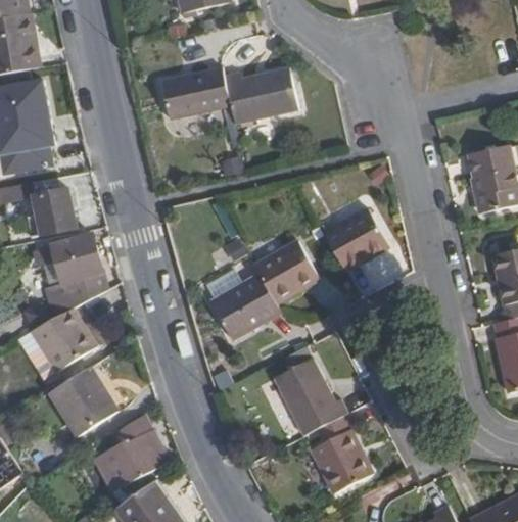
[(0,12),(30,8),(28,0),(0,0),(0,12)]
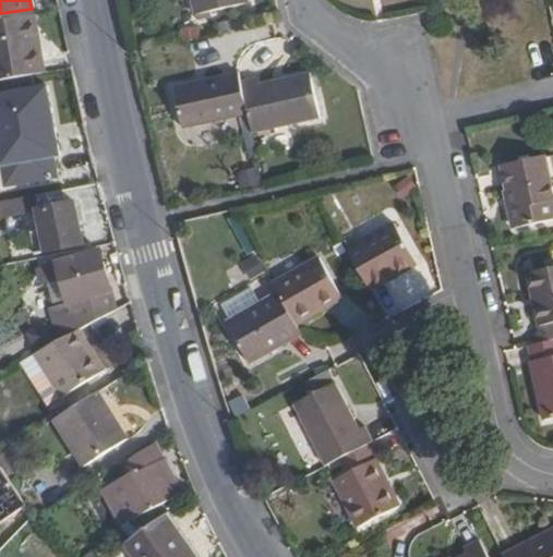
[(243,1),(242,0),(185,0),(189,13),(243,1)]
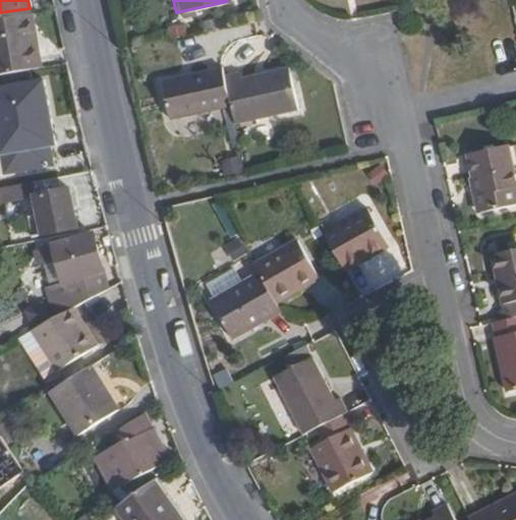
[(39,66),(31,11),(0,16),(0,73),(39,66)]
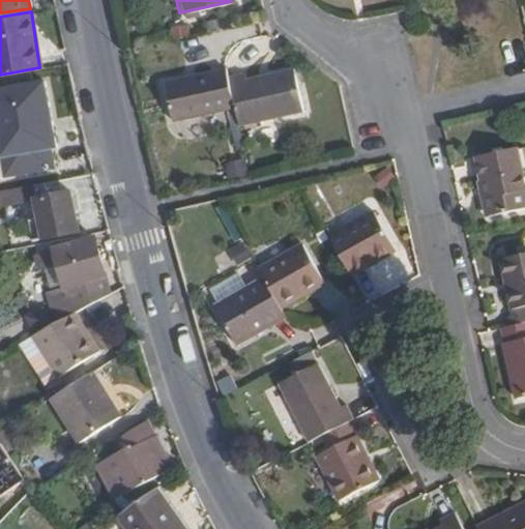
[(226,76),(225,67),(162,82),(171,120),(233,106),(226,76)]
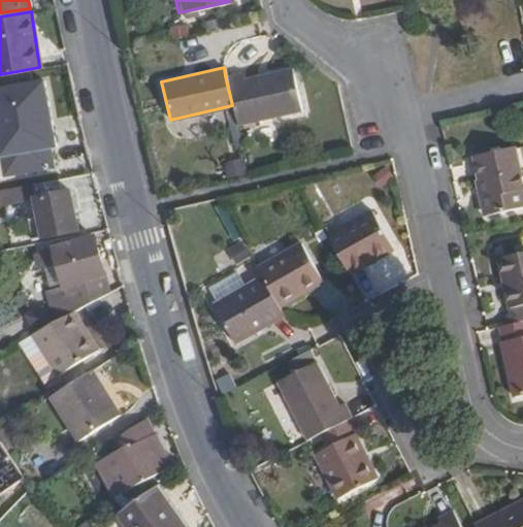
[(225,75),(232,105),(236,124),(299,110),(291,67),(246,77),(243,71),(225,75)]
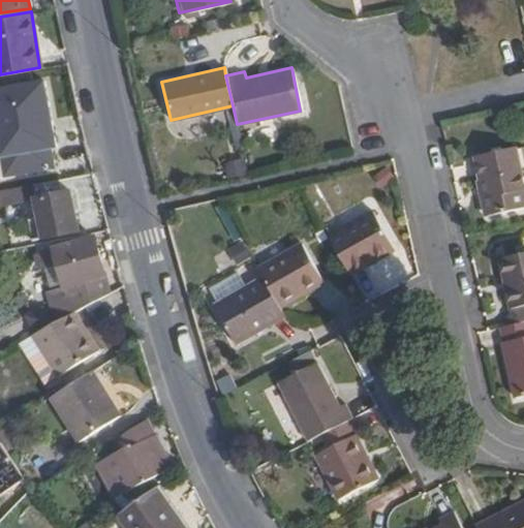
[(22,99),(13,101),(24,144),(30,144),(34,163),(44,161),(47,172),(61,168),(55,137),(43,141),(40,122),(55,119),(53,106),(48,107),(44,94),(50,93),(47,81),(19,86),(22,99)]
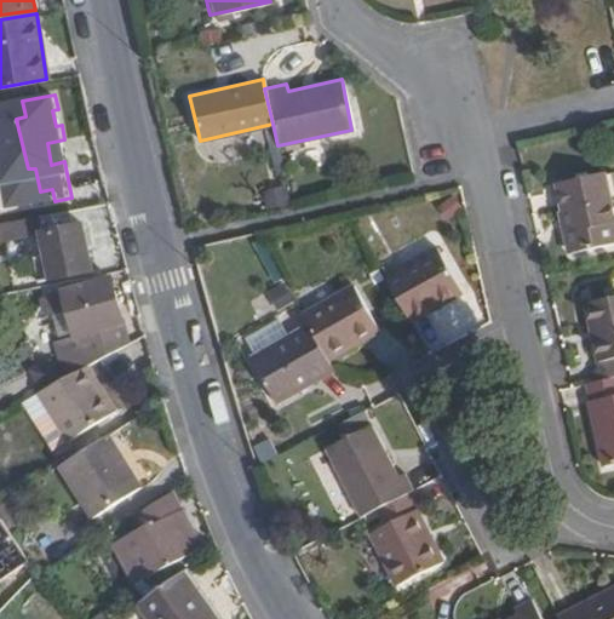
[(613,246),(613,219),(603,176),(555,187),(571,256),(613,246)]
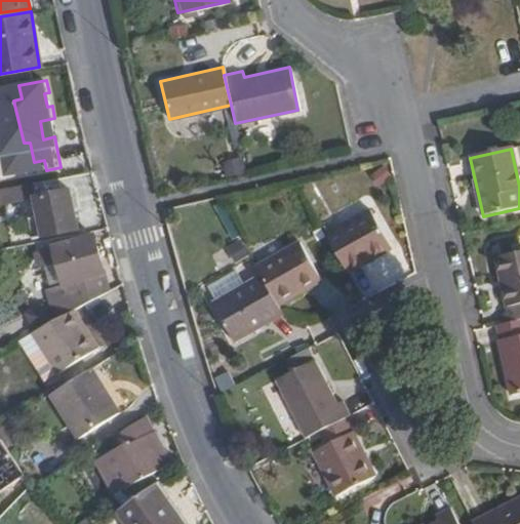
[(75,226),(68,187),(29,194),(37,234),(75,226)]
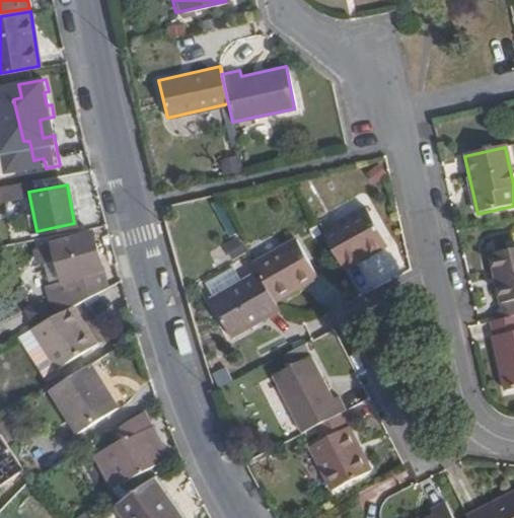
[(365,208),(321,232),(343,271),(386,245),(365,208)]
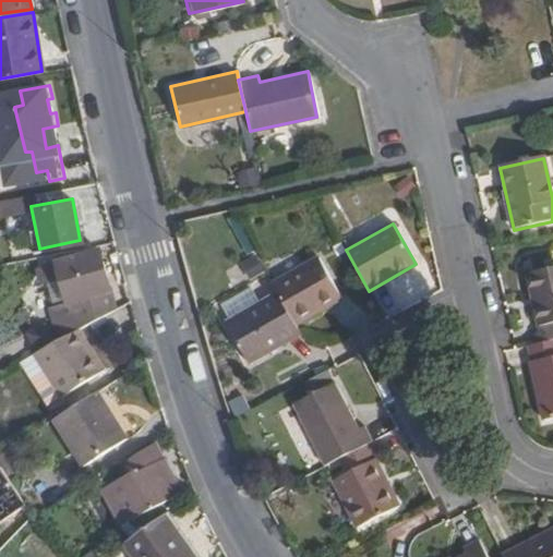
[(76,328),(103,313),(96,291),(108,287),(97,246),(56,258),(76,328)]
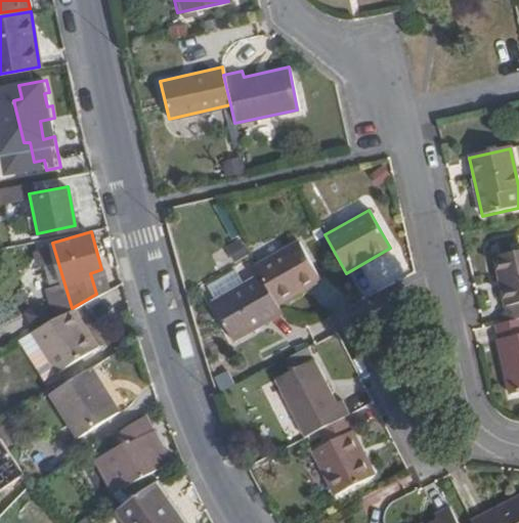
[(298,241),(254,266),(259,274),(275,305),(319,279),(298,241)]
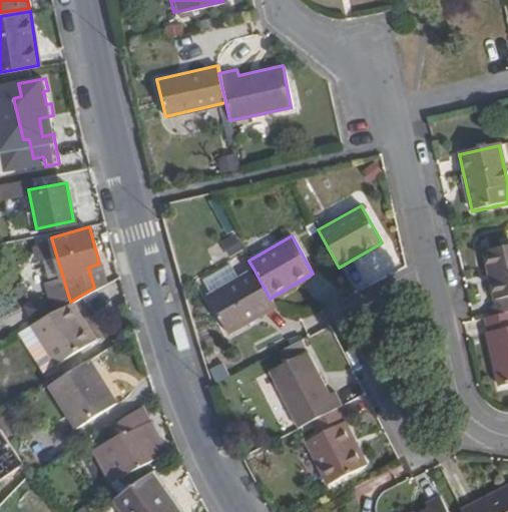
[(501,313),(507,311),(507,244),(485,250),(501,313)]
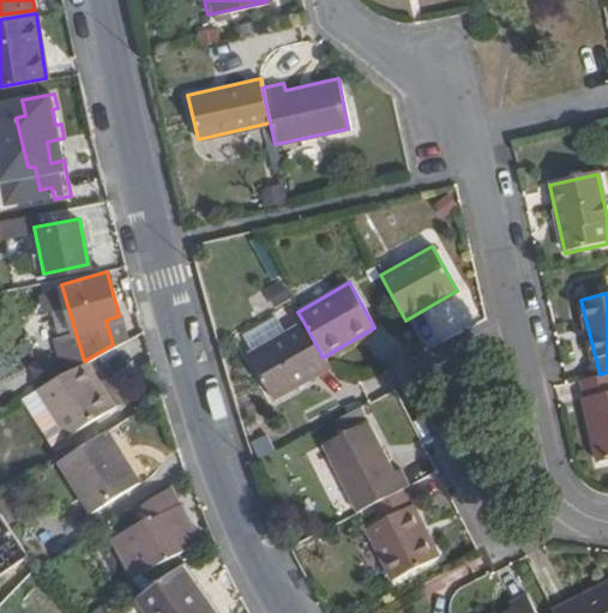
[(270,396),(327,365),(323,358),(304,322),(245,353),(270,396)]
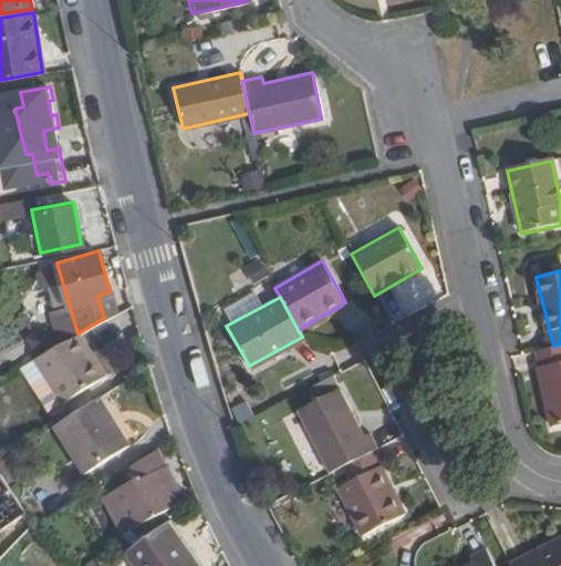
[(103,372),(78,333),(33,357),(62,399),(103,372)]
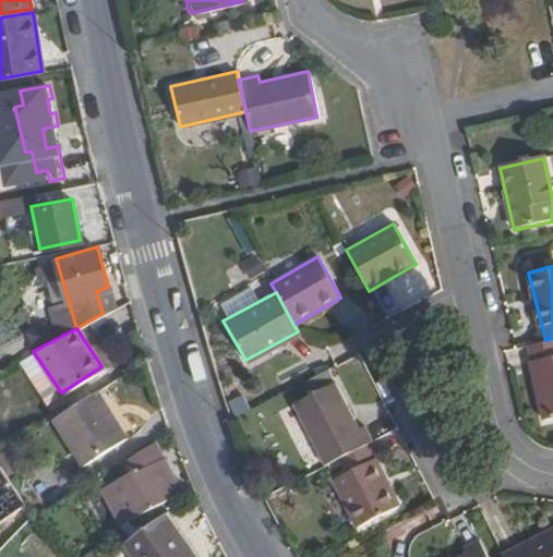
[(552,338),(545,340),(528,344),(547,416),(552,414),(552,338)]
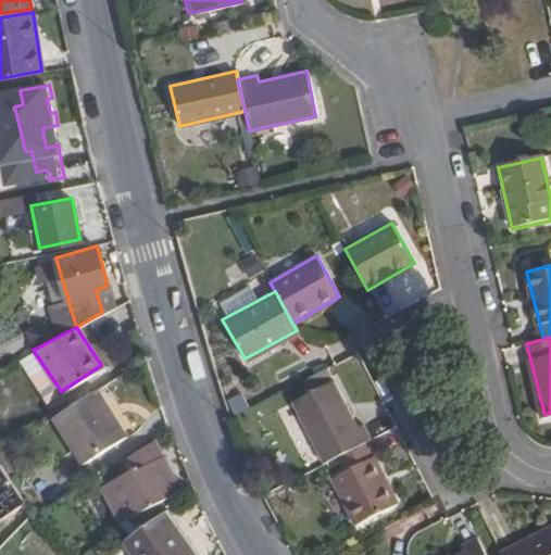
[(290,401),(322,462),(335,455),(364,440),(368,438),(360,421),(354,424),(330,380),(290,401)]
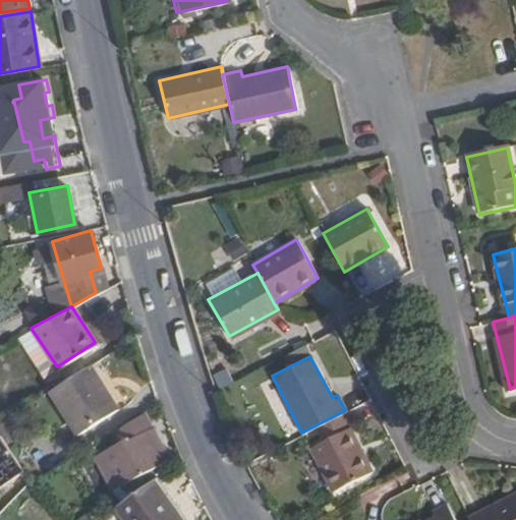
[(114,410),(86,365),(47,390),(75,435),(114,410)]
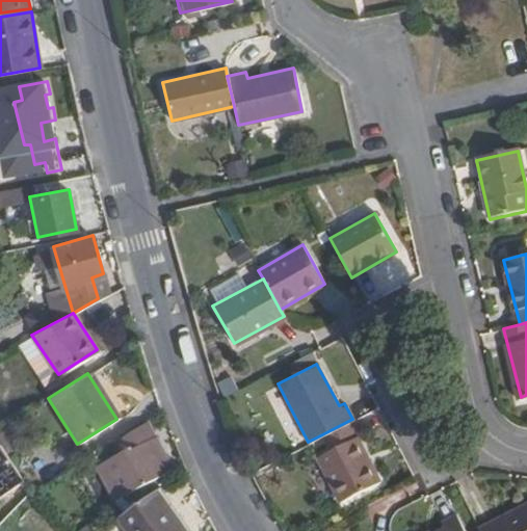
[(379,481),(348,421),(320,435),(327,448),(317,454),(342,502),(379,481)]
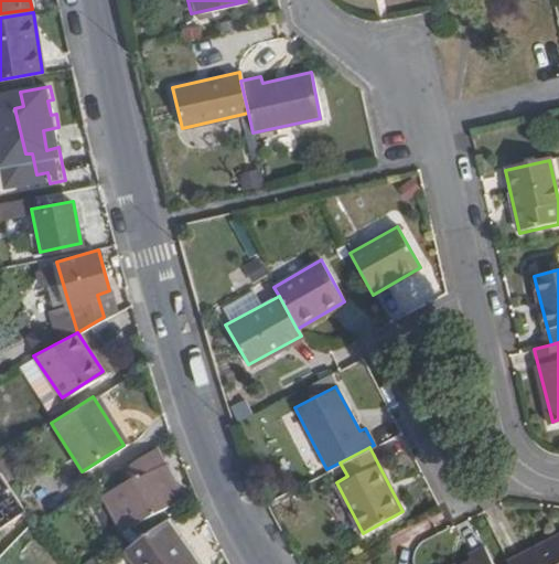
[(181,499),(156,451),(122,470),(127,477),(96,493),(119,533),(181,499)]
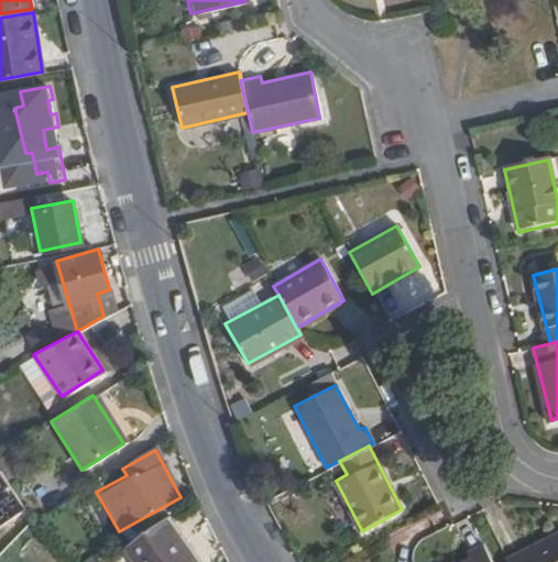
[(0,558),(31,526),(0,471),(0,558)]
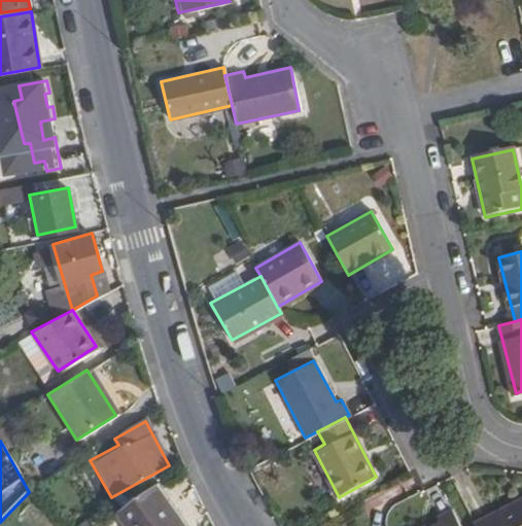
[(170,517),(149,488),(114,514),(123,525),(181,525),(173,515),(170,517)]
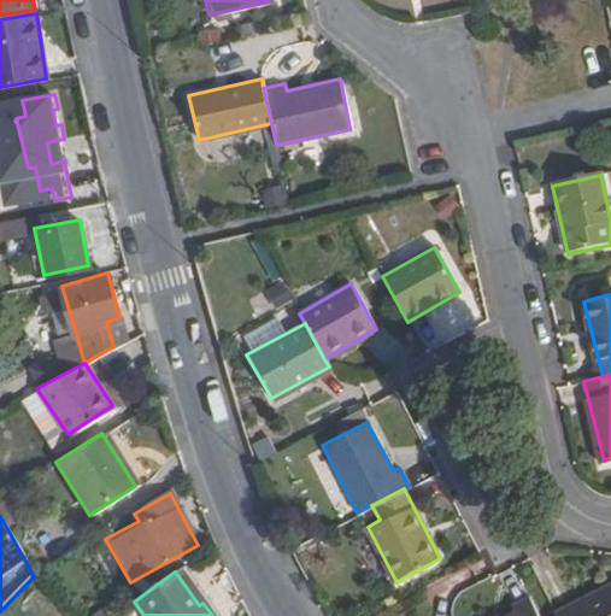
[(610,615),(610,585),(554,612),(556,615),(610,615)]
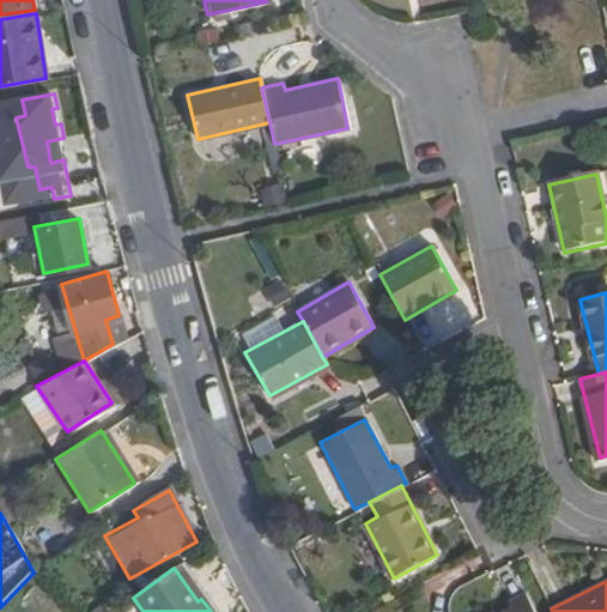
[(535,611),(526,592),(510,600),(513,605),(499,611),(535,611)]
